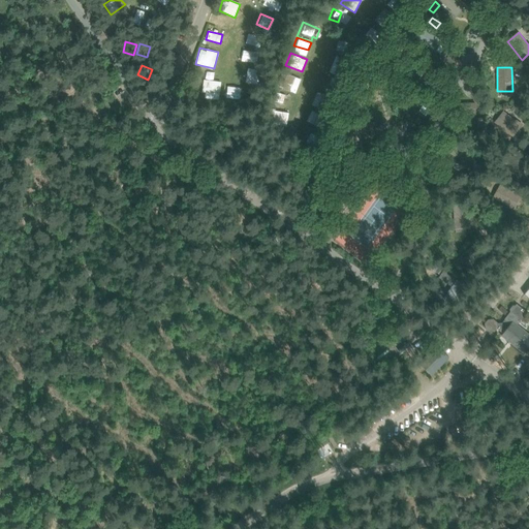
[(297,93),(301,78),(281,71),(277,87),(297,93)]
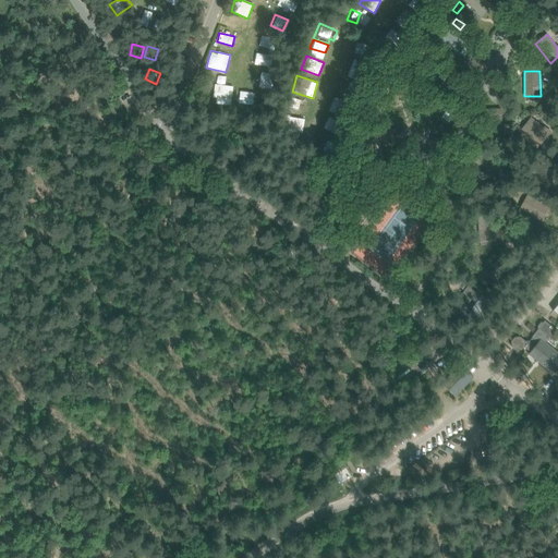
[(218,97),(218,104),(232,105),(234,85),(216,83),(215,97),(218,97)]
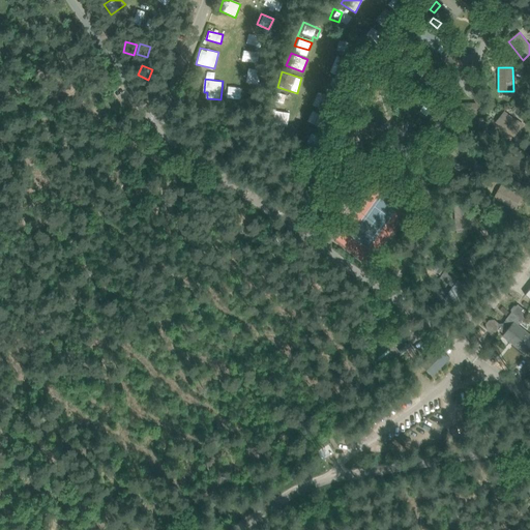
[(227,91),(226,91),(226,100),(237,100),(238,84),(227,84),(227,91)]
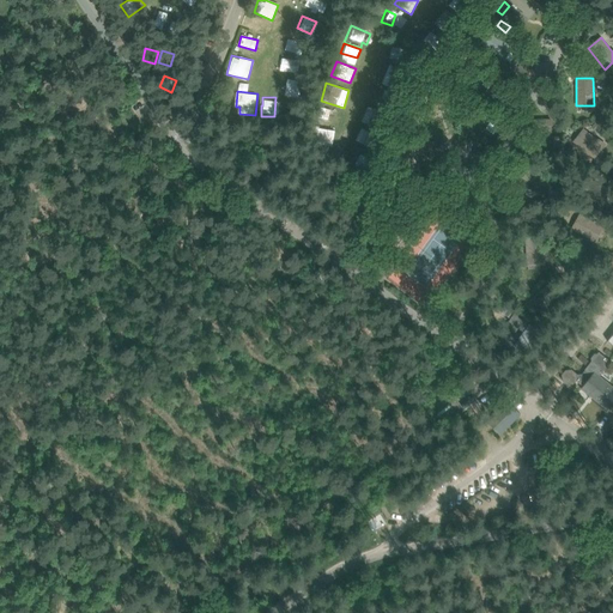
[(319,105),(315,116),(333,122),(337,111),(319,105)]
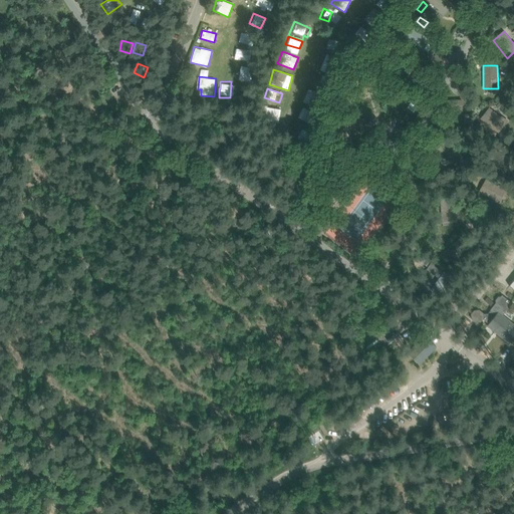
[(391,96),(387,104),(392,107),(396,99),(391,96)]
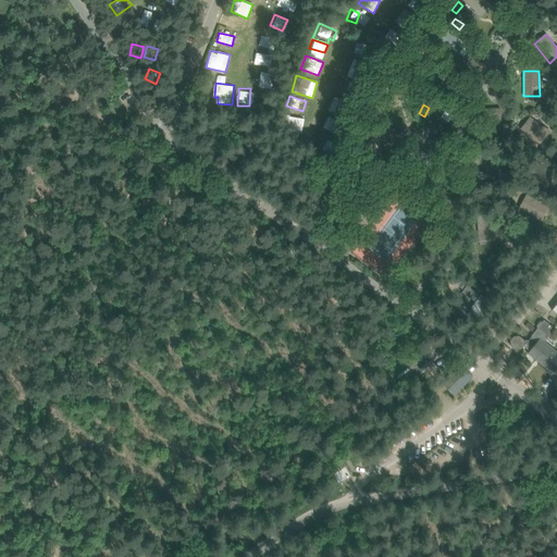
[(292,115),(288,130),(304,133),(306,119),(292,115)]
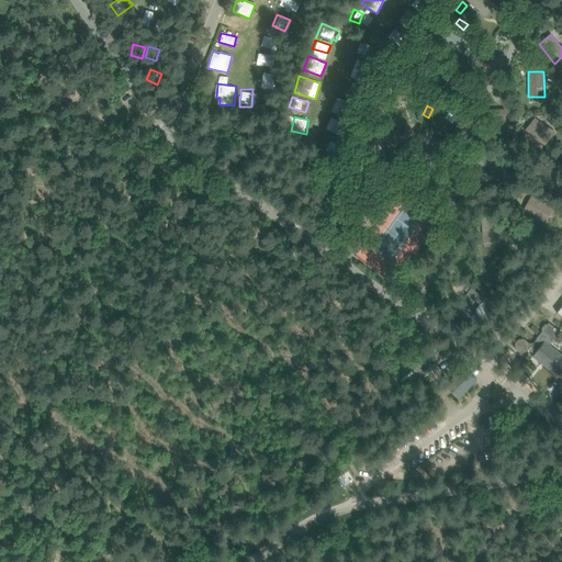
[(535,116),(524,130),(544,145),(555,132),(548,126),(547,127),(535,116)]
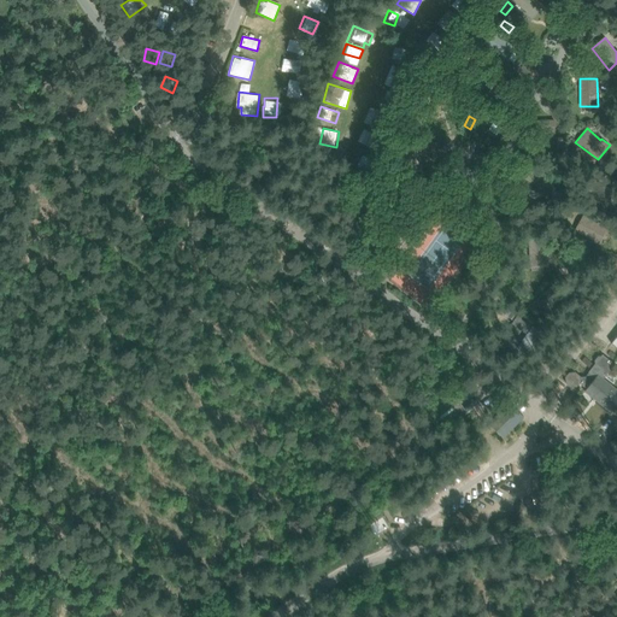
[(441,158),(438,168),(445,170),(447,160),(441,158)]
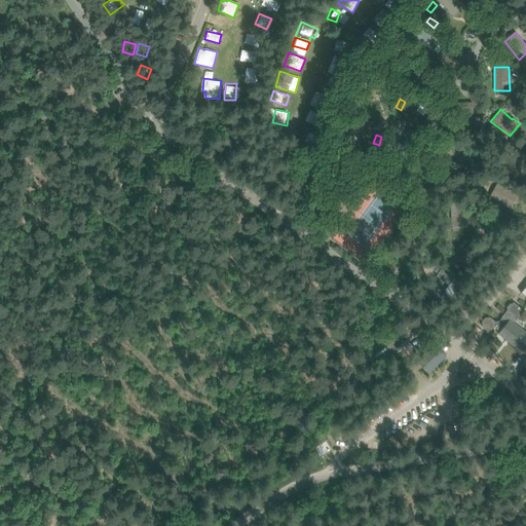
[(501,153),(495,166),(518,177),(523,162),(501,153)]
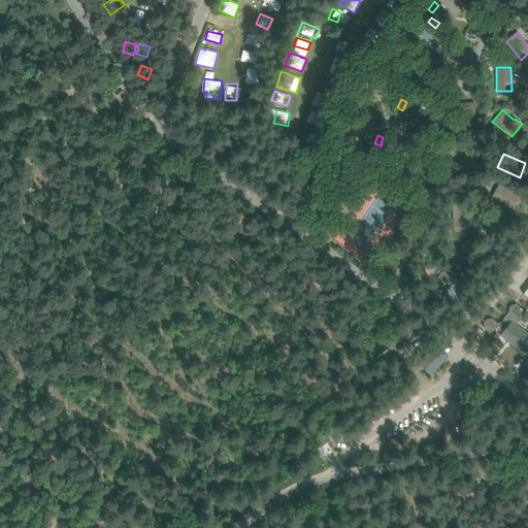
[(510,179),(508,184),(517,188),(519,184),(510,179)]
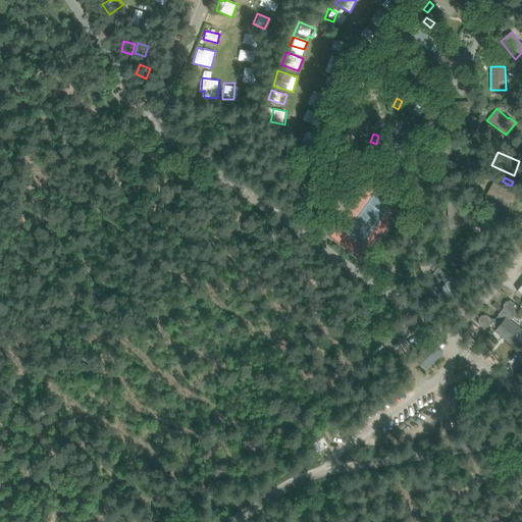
[(514,193),(492,181),(485,196),(507,206),(514,193)]
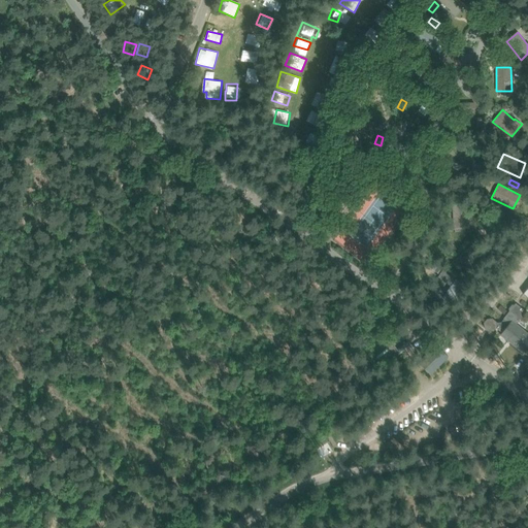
[(468,203),(452,203),(453,227),(468,227),(468,203)]
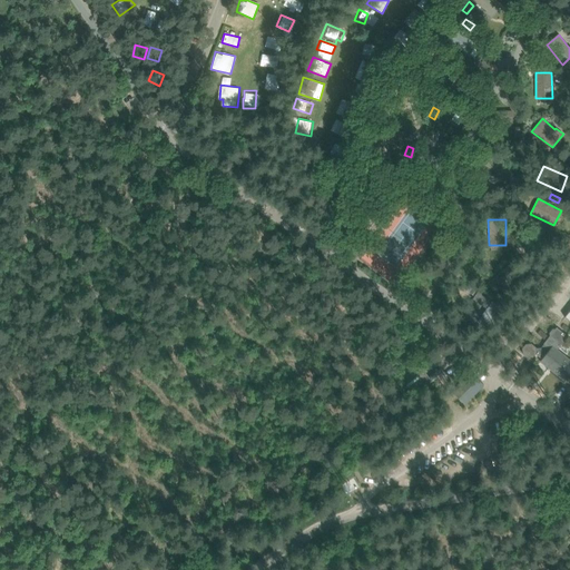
[(498,285),(512,272),(517,268),(511,262),(507,266),(492,278),(498,285)]
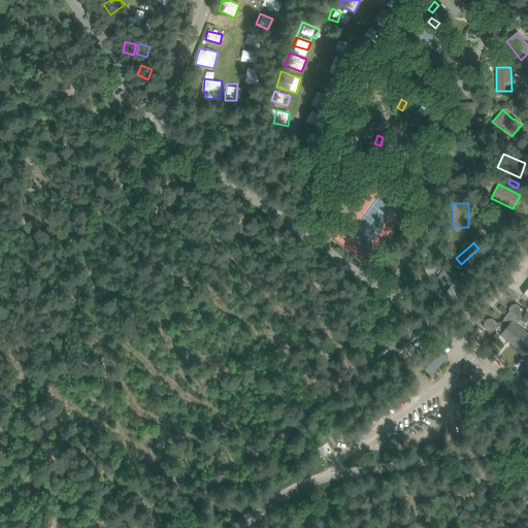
[(451,285),(455,278),(436,265),(432,271),(451,285)]
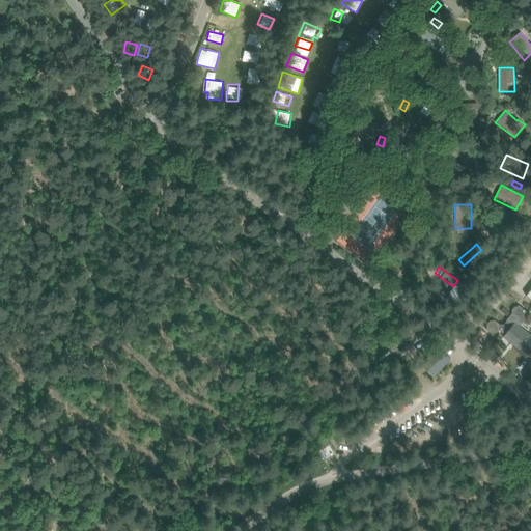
[(523,276),(513,288),(515,290),(520,294),(529,281),(526,278),(523,276)]
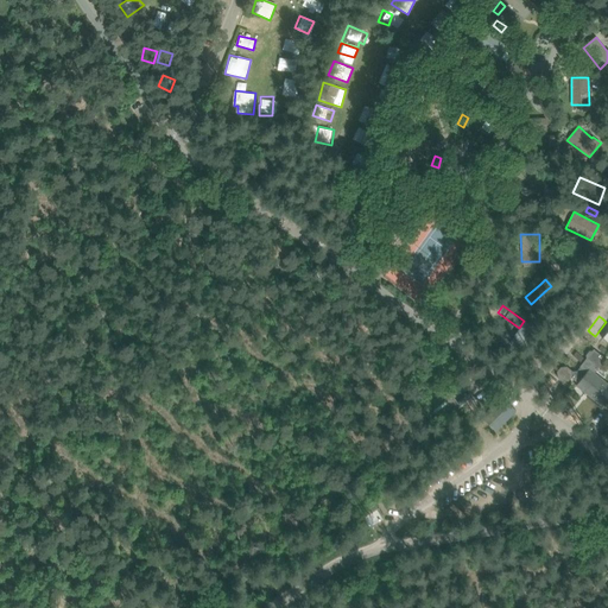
[(602,406),(607,398),(607,385),(594,373),(606,359),(602,356),(594,349),(580,367),(577,371),(571,371),(571,369),(567,366),(561,367),(556,372),(557,378),(562,381),(568,381),(572,375),(571,374),(578,374),(582,369),(586,372),(576,385),(577,384),(586,391),(583,393),(583,394),(586,392),(602,406)]
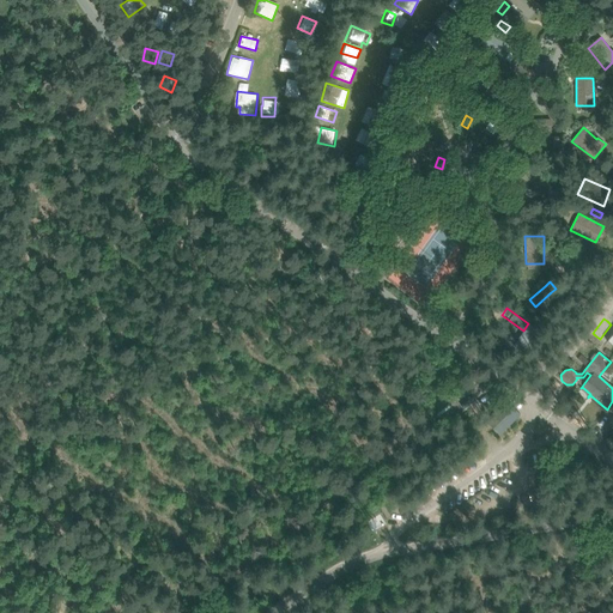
[(485,420),(497,432),(519,412),(507,400),(485,420)]
